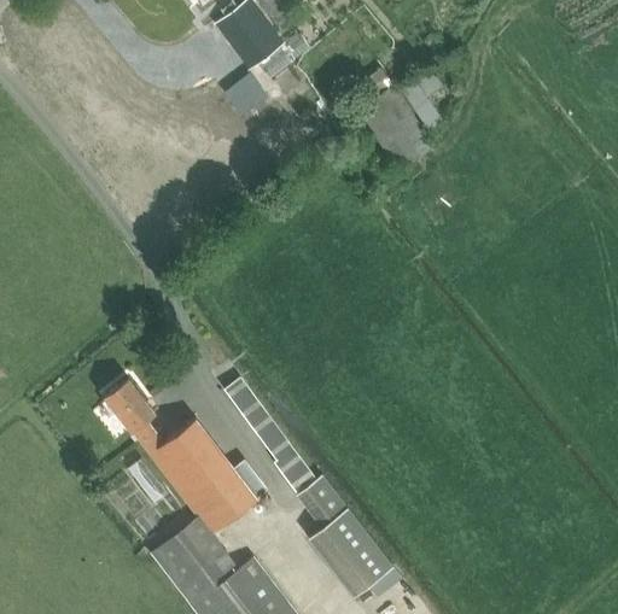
[(279,0),(255,0),(272,21),(286,10),(279,0)]
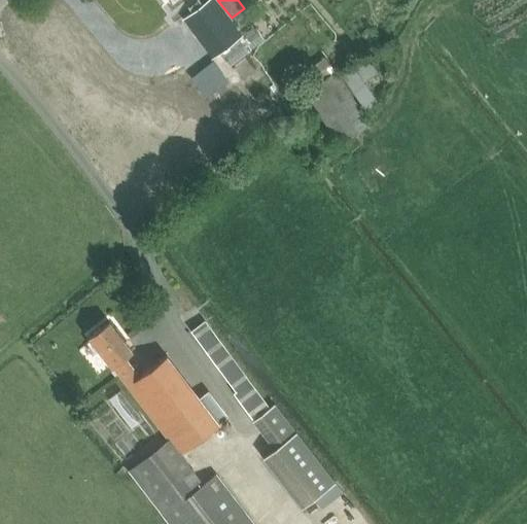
[(212,1),(185,22),(213,59),(241,38),(212,1)]
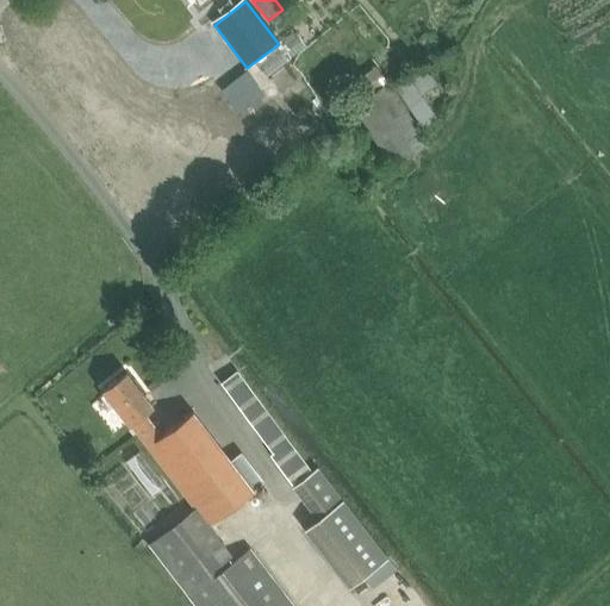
[(291,485),(309,472),(236,374),(221,385),(272,455),(269,456),(291,485)]
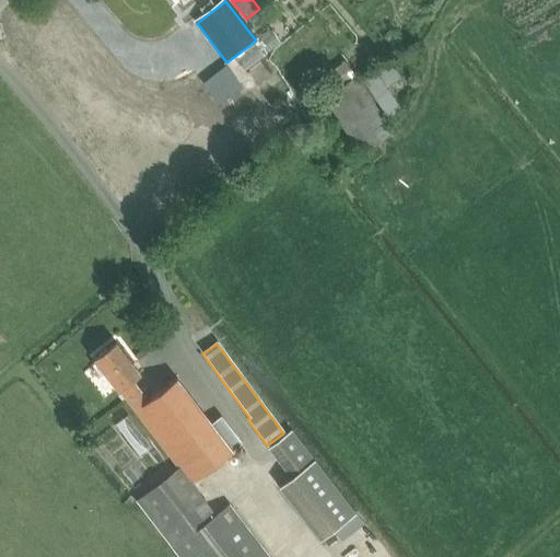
[(141,375),(117,345),(95,361),(191,485),(226,459),(226,460),(244,447),(223,418),(212,426),(177,380),(148,403),(132,382),(141,375)]
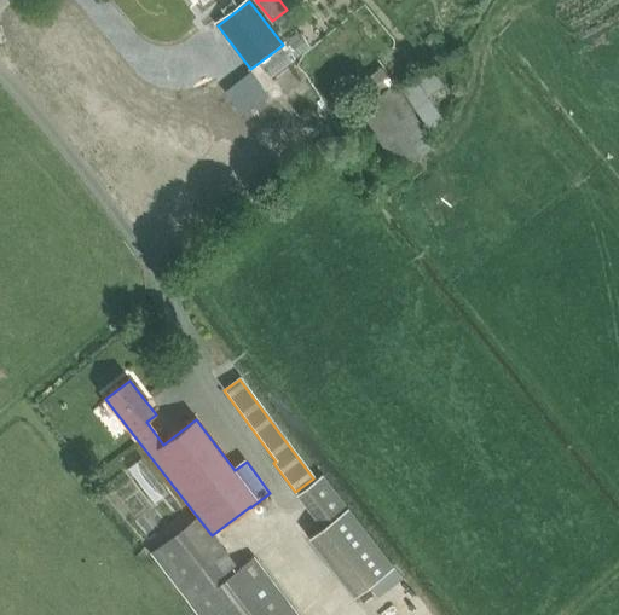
[(128,471),(155,505),(168,495),(142,460),(128,471)]
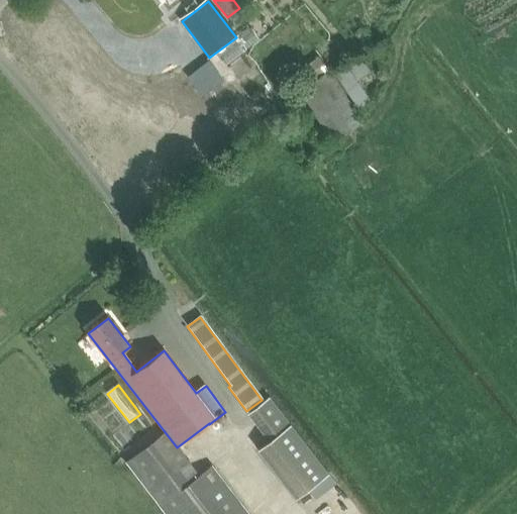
[(268,397),(247,414),(268,440),(257,448),(295,497),(326,473),(268,397)]
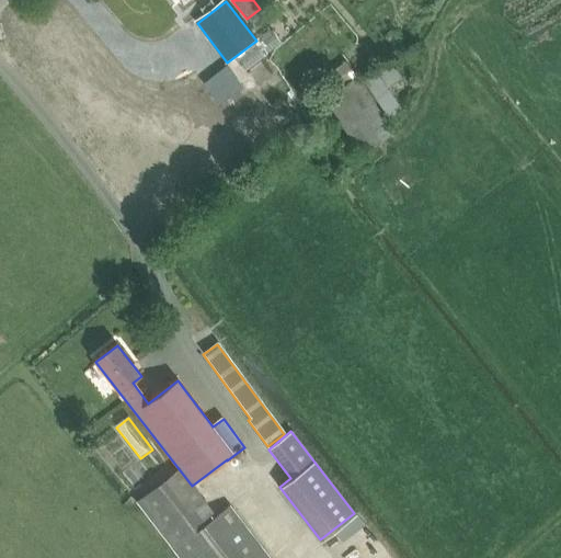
[(164,539),(208,504),(206,501),(198,507),(173,475),(137,503),(164,539)]
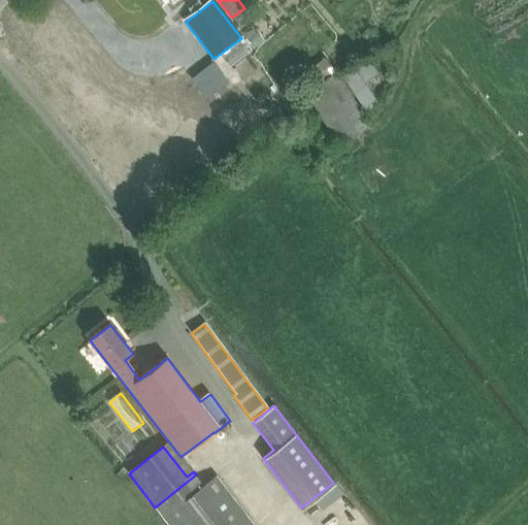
[(196,474),(155,507),(168,524),(252,524),(216,478),(204,487),(196,474)]
